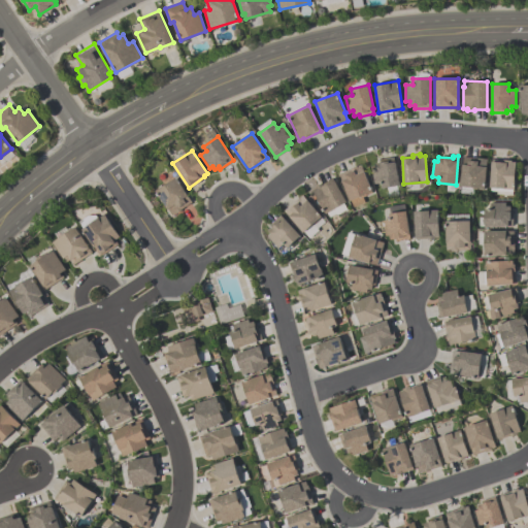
[(485,188),(460,186),(463,156),(486,158),(486,166),(487,166),(485,188)]
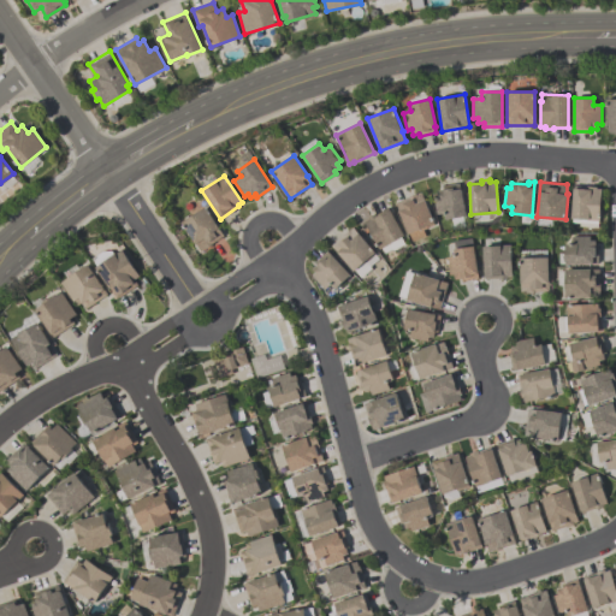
[(437,214),(433,196),(437,195),(436,190),(442,189),(442,187),(458,183),(460,189),(461,189),(466,214),(445,219),(444,212),(437,214)]
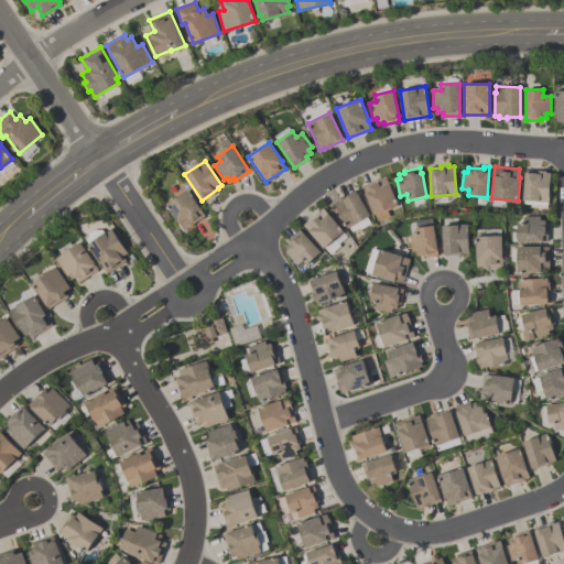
[(550,173),(550,193),(549,193),(548,202),(525,201),(527,199),(522,199),(524,172),(538,172),(538,171),(545,171),(545,172),(550,173)]
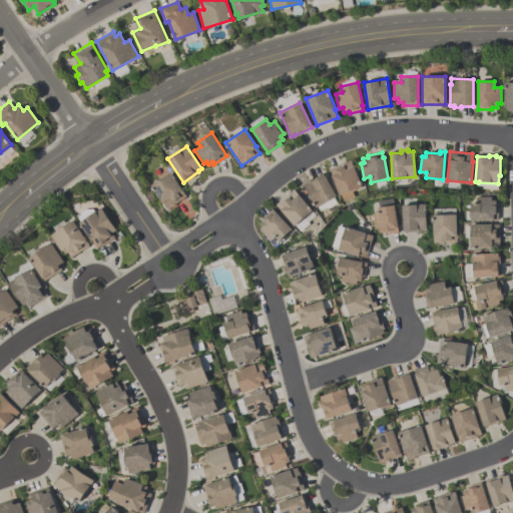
[(362,187),(352,191),(354,196),(344,201),(329,168),(350,159),(353,165),(354,165),(361,182),(361,183),(362,187)]
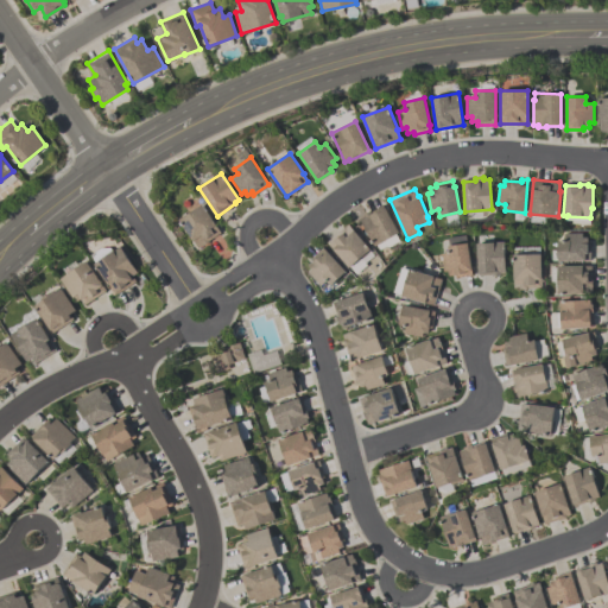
[(221,233),(209,240),(209,241),(198,248),(179,220),(202,203),(216,225),(215,225),(221,233)]
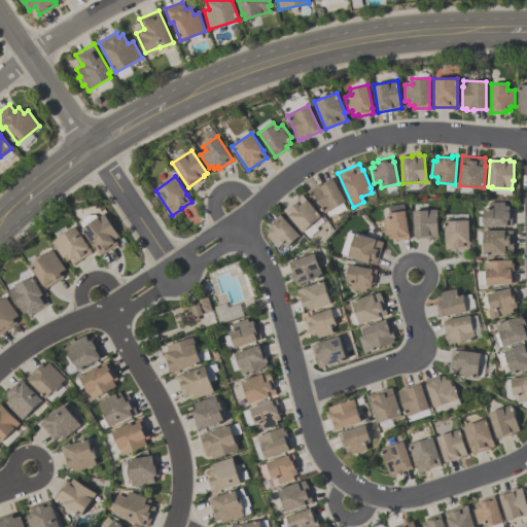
[(345,202),(323,213),(312,189),(315,187),(314,185),(320,182),(321,184),(332,178),(345,202)]
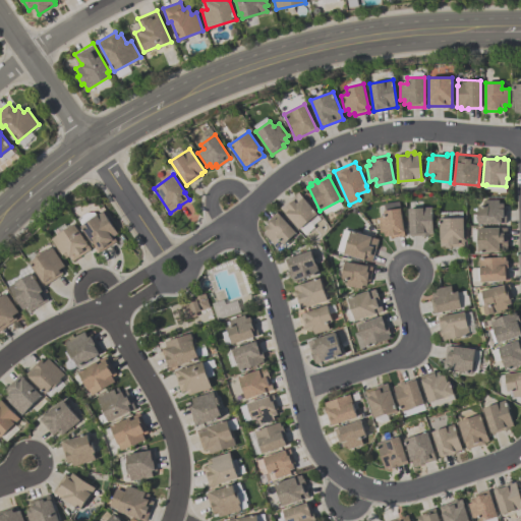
[(316,214),(298,230),(280,208),(289,199),(289,198),(294,194),(295,194),(298,191),(316,214)]
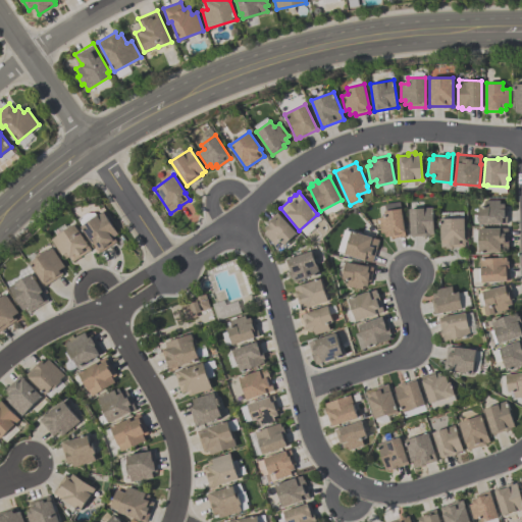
[(504,203),(504,208),(506,208),(507,223),(478,223),(478,207),(483,207),(483,200),(500,200),(500,203),(504,203)]
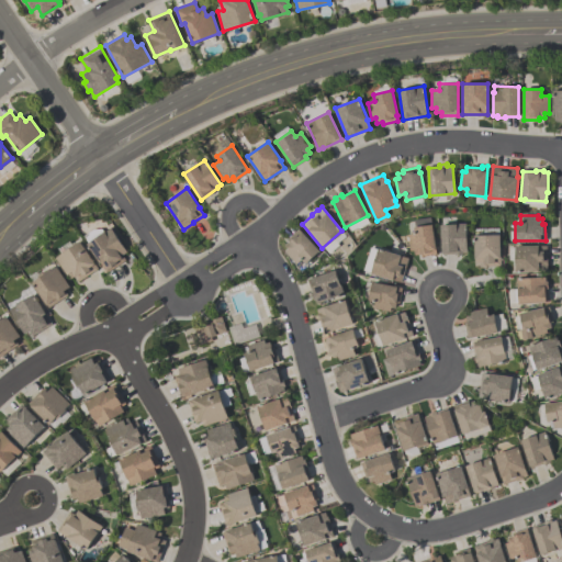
[(415,255),(414,250),(409,250),(407,234),(414,233),(413,227),(414,227),(413,220),(429,217),(430,225),(431,224),(436,249),(435,249),(436,255),(420,257),(419,254),(415,255)]
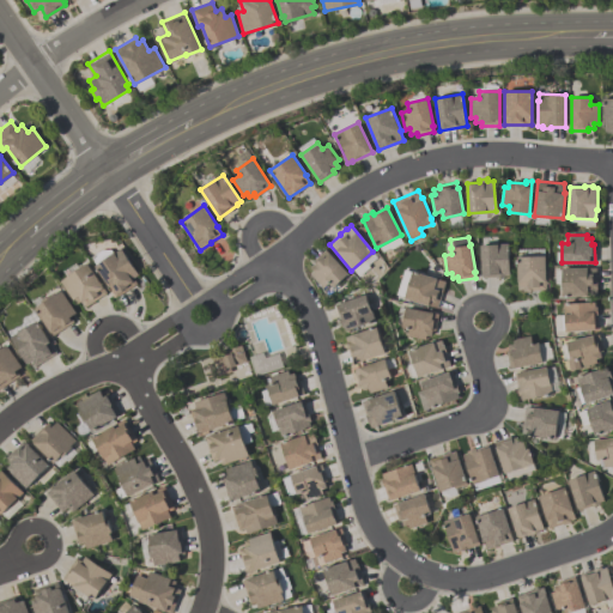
[(481,279),(480,244),(508,243),(509,274),(504,275),(504,278),(481,279)]
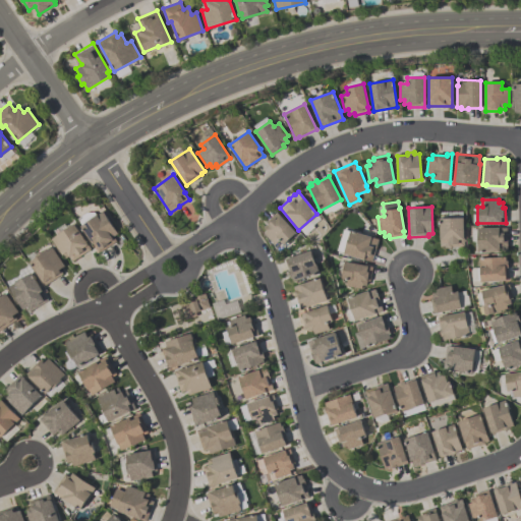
[(116,241),(99,252),(81,226),(82,225),(77,218),(87,212),(94,212),(96,216),(103,211),(118,233),(113,236),(116,241)]
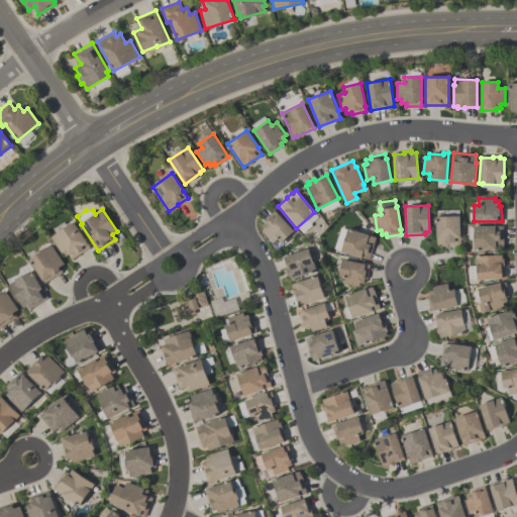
[(281,242),(277,238),(273,242),(262,231),(265,228),(262,225),(266,222),(264,220),(274,210),(277,214),(278,213),(294,230),(281,242)]
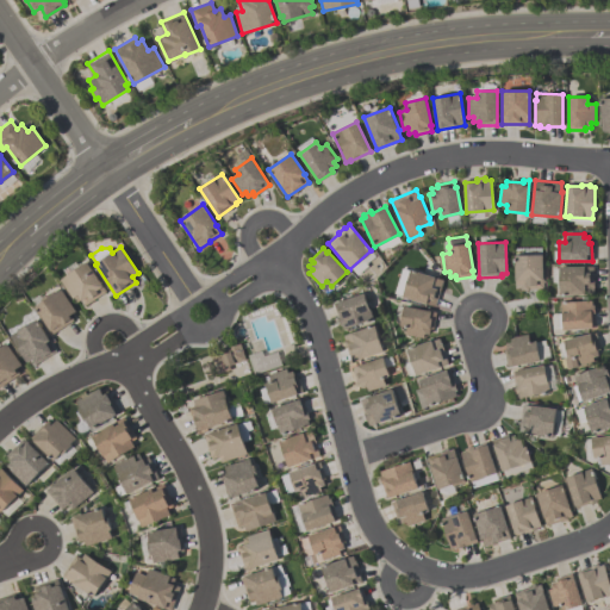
[(542,254),(543,290),(521,290),(521,288),(515,288),(515,259),(517,257),(517,255),(542,254)]
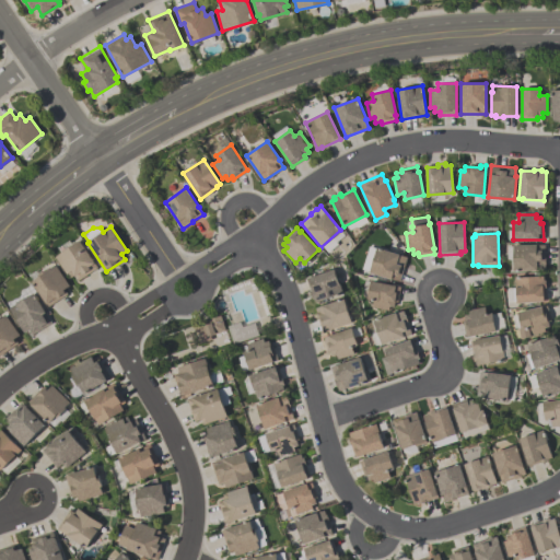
[(78,280),(74,275),(71,277),(68,272),(67,272),(55,256),(80,240),(95,261),(94,263),(97,267),(78,280)]
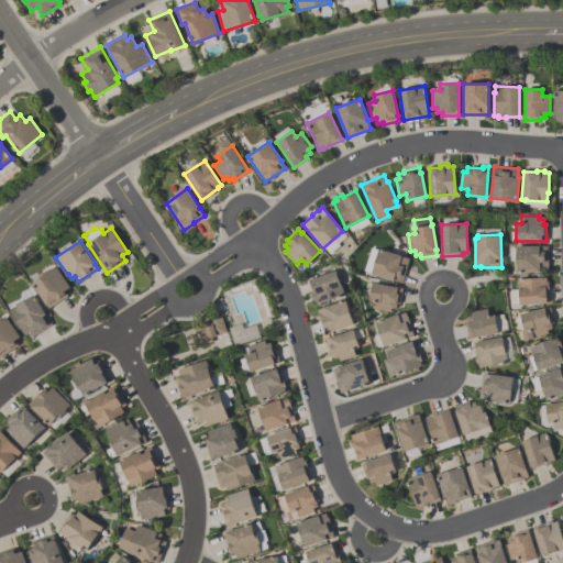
[(516,245),(539,245),(539,246),(547,245),(548,265),(540,265),(540,271),(515,272),(515,260),(517,260),(516,245)]
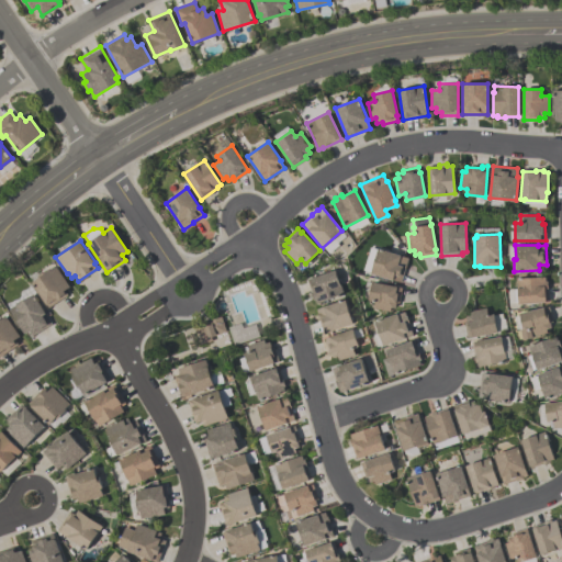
[(378,248),(401,255),(401,256),(407,258),(406,262),(407,262),(405,270),(404,269),(400,282),(371,273),(374,261),(373,260),(377,249),(378,249),(378,248)]
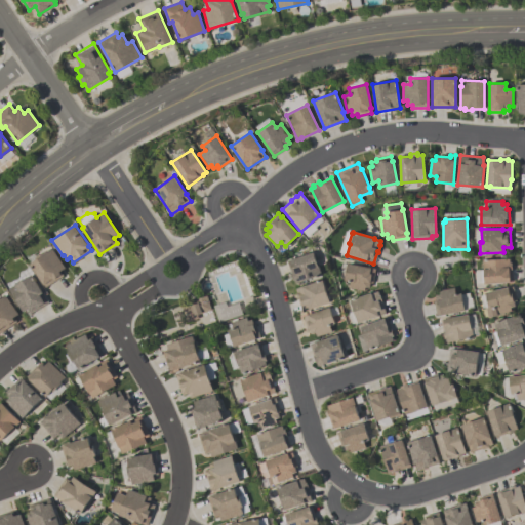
[(66,268),(59,271),(63,275),(45,287),(30,264),(37,258),(36,257),(46,250),(47,252),(52,248),(66,268)]
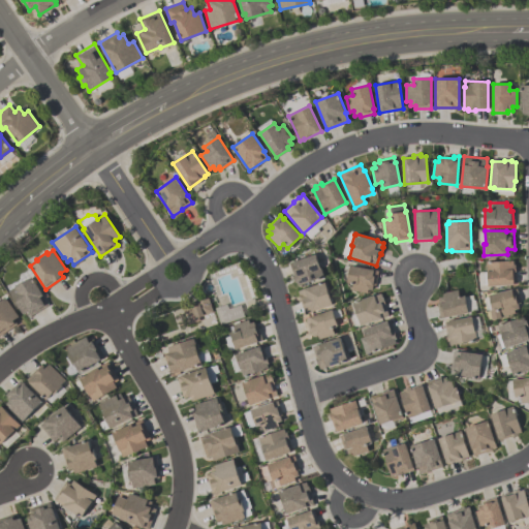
[(323,276),(296,286),(291,275),(292,275),(288,263),(315,254),(323,276)]
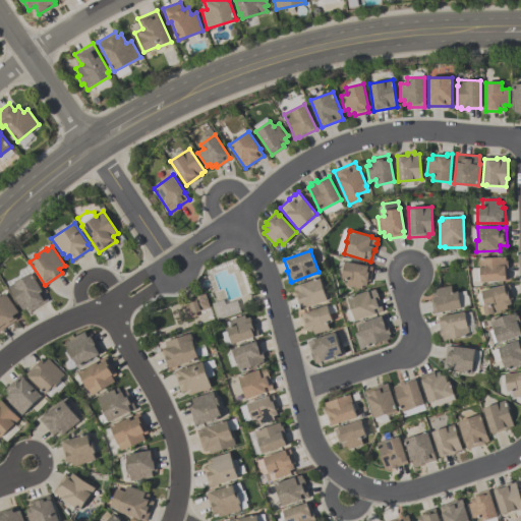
[(508,280),(480,282),(479,268),(478,269),(477,258),(505,256),(506,261),(507,261),(508,280)]
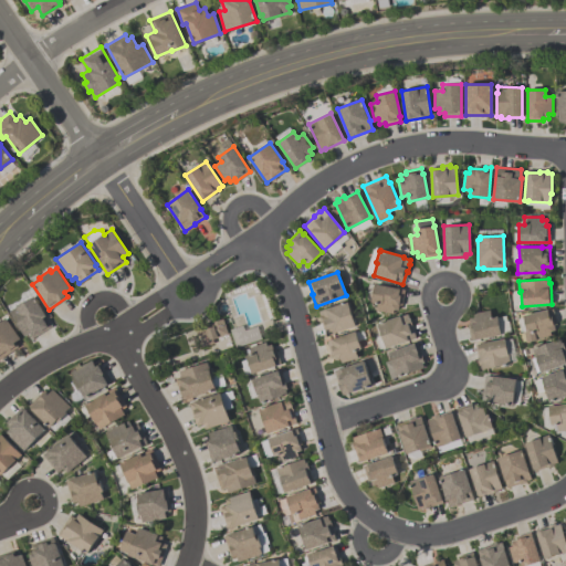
[(377,311),(378,304),(370,302),(374,284),(405,290),(401,305),(399,305),(398,311),(394,310),(392,314),(377,311)]
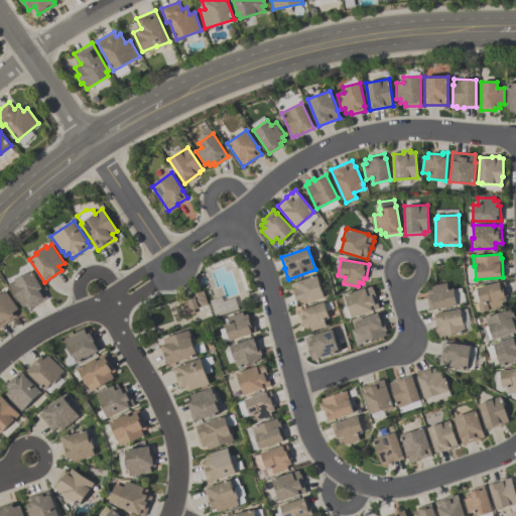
[(48,297),(29,309),(26,304),(23,306),(9,284),(31,270),(48,297)]
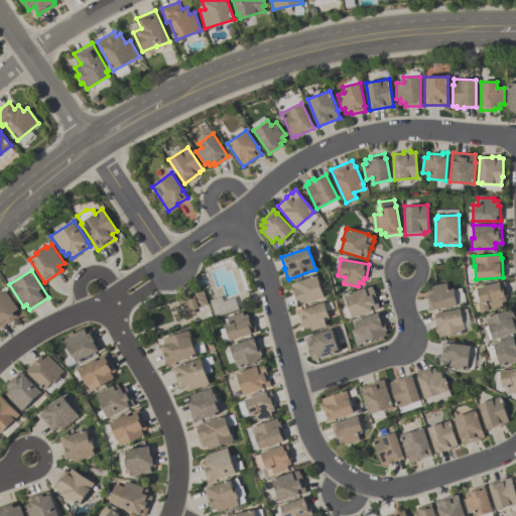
[(290,284),(316,275),(325,296),(304,303),(305,304),(297,306),(293,294),(292,295),(289,287),(291,287),(290,284)]
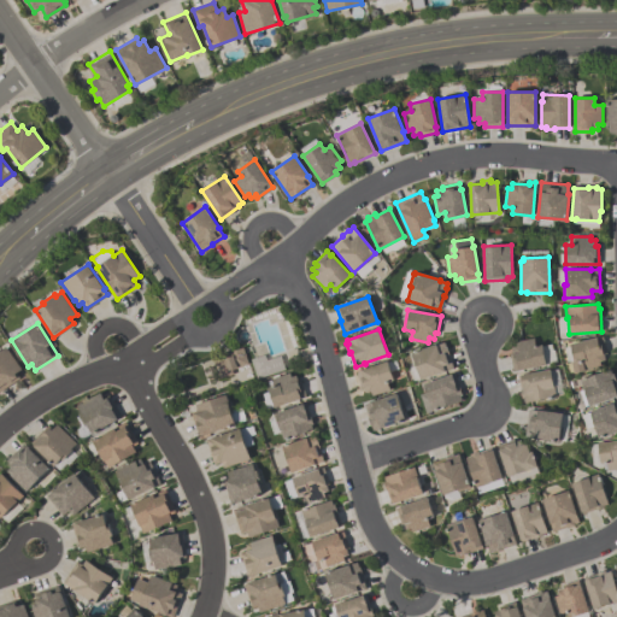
[(600,366),(585,370),(574,374),(571,362),(574,362),(570,344),(597,338),(601,338),(606,356),(604,357),(605,360),(599,362),(600,366)]
